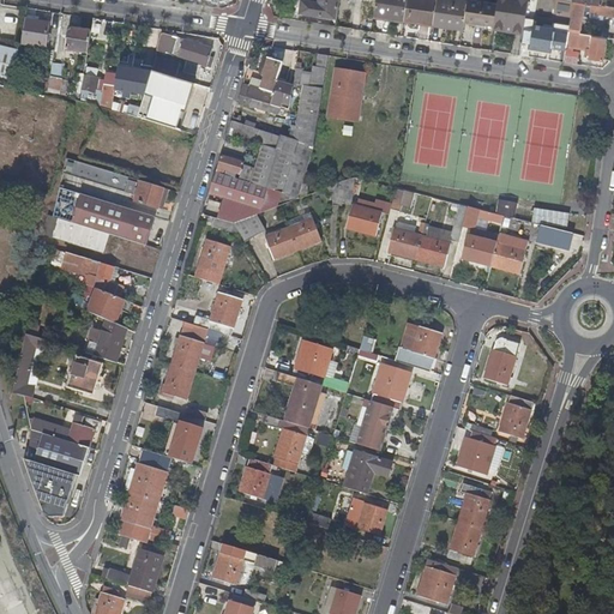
[(301,0),(300,12),(338,18),(339,0),(319,0),(319,1),(311,0),(301,0)]
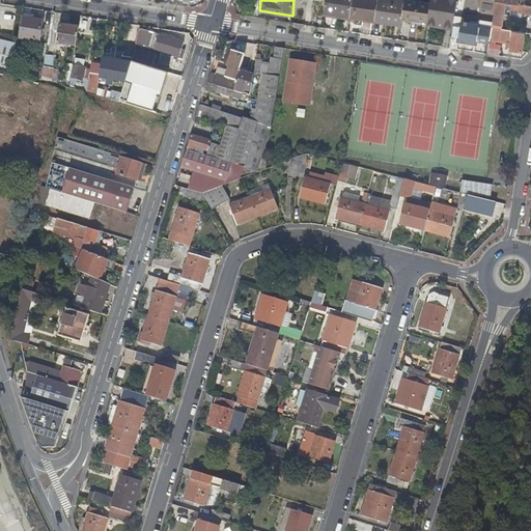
[(326,0),(324,11),(350,16),(352,0),(326,0)]
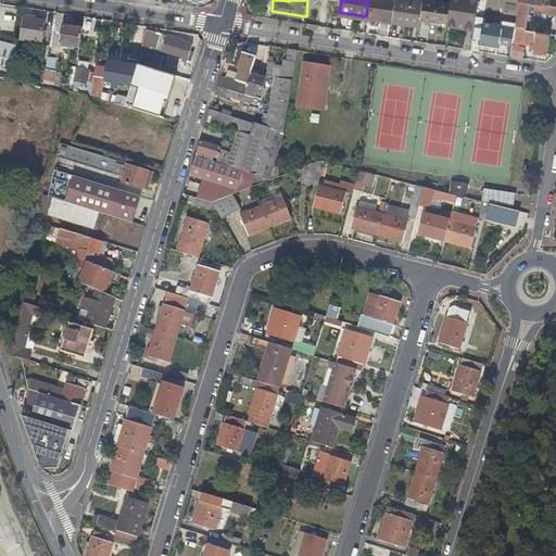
[(368,0),(366,16),(393,21),(395,0),(368,0)]
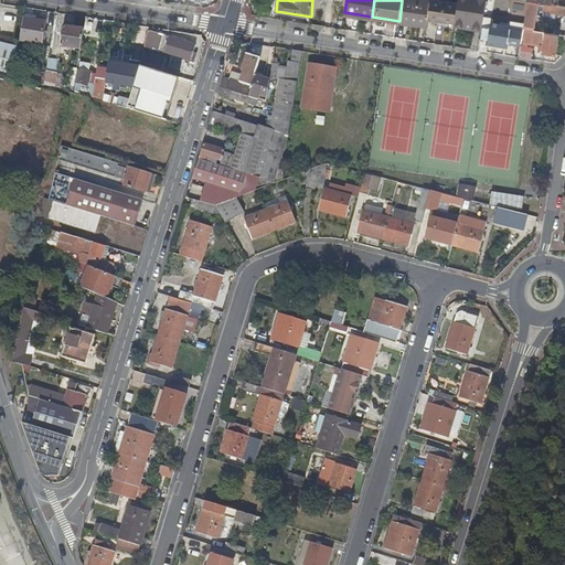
[(430,1),(420,0),(402,0),(400,21),(427,25),(428,19),(430,1)]
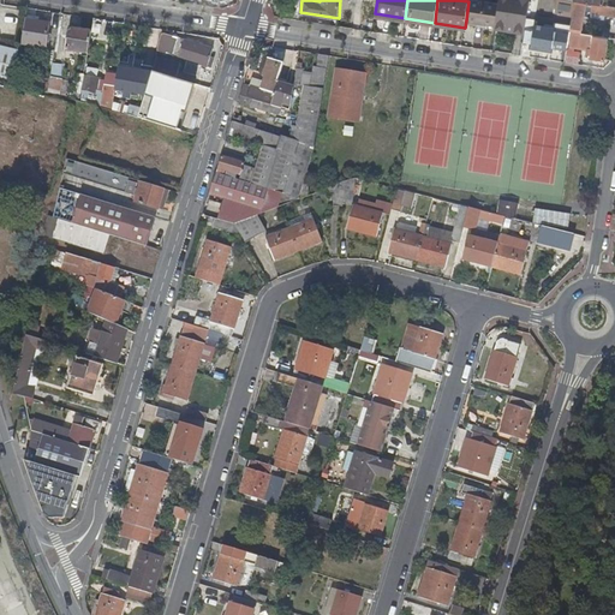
[(466,21),(495,25),(499,5),(470,0),(469,0),(469,1),(466,21)]
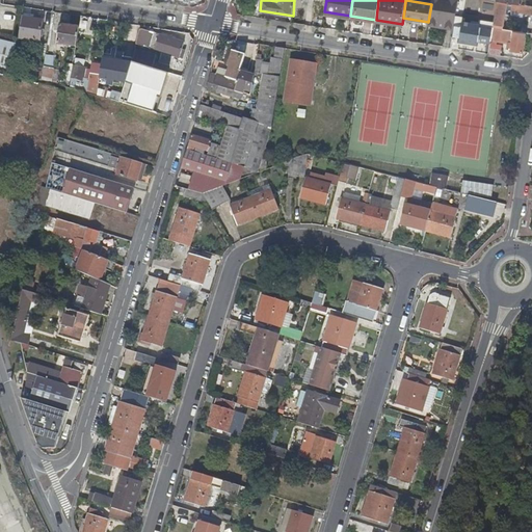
[(457,0),(431,0),(431,4),(428,22),(428,24),(454,28),(456,11),(457,0)]
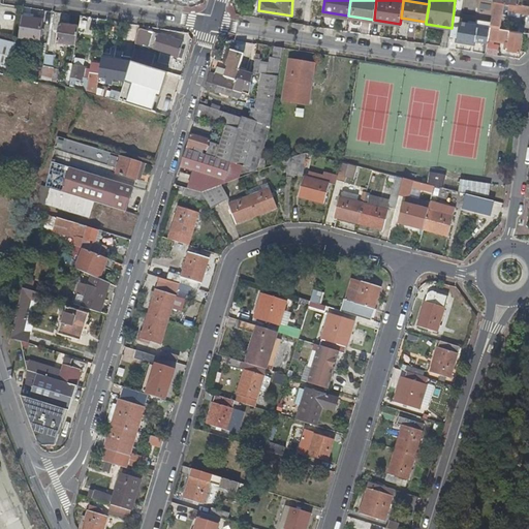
[(500,29),(504,2),(495,0),(494,0),(490,27),(500,29)]
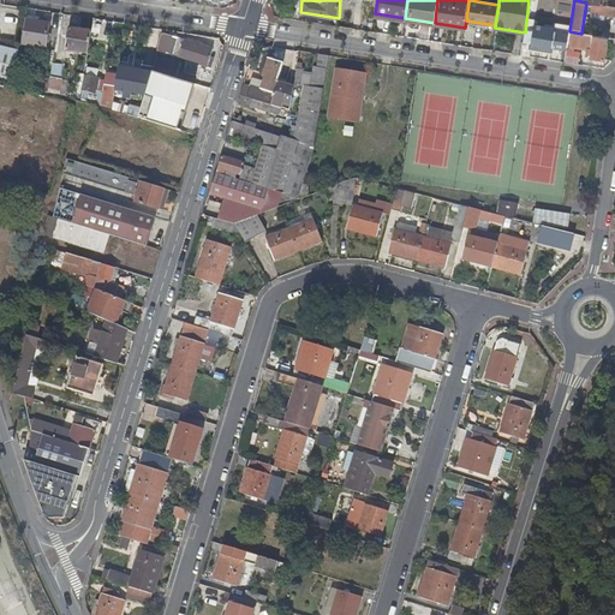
[(601,5),(593,4),(592,11),(607,13),(614,15),(614,6),(603,5),(601,5)]
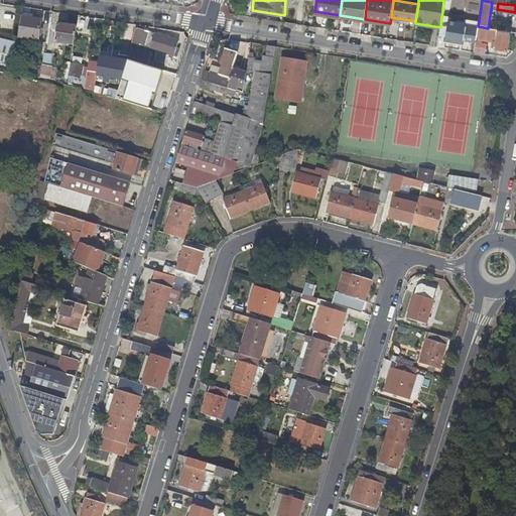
[(449,12),(442,11),(440,27),(438,36),(445,37),(444,41),(458,43),(459,39),(476,42),(476,39),(478,27),(447,23),(449,12)]
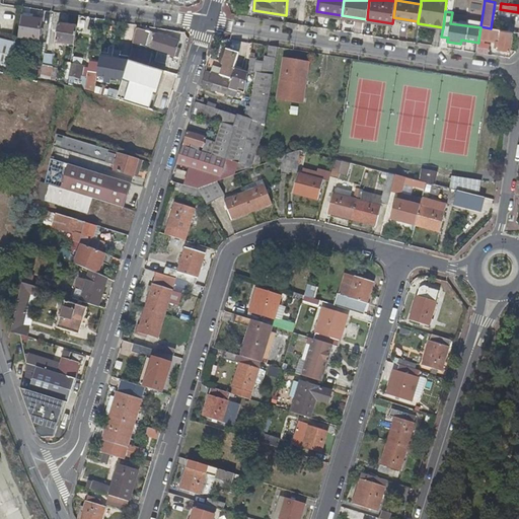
[(43,19),(22,16),(19,36),(40,40),(43,19)]
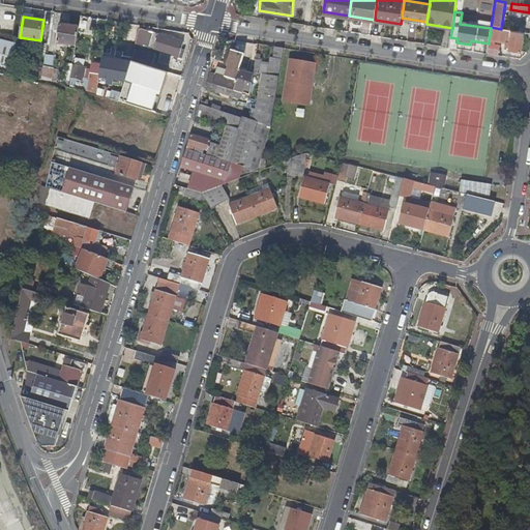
[(57,42),(76,46),(79,26),(60,23),(57,42)]
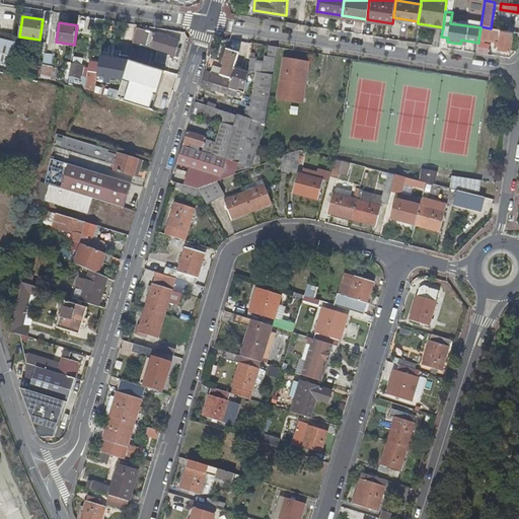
[(177,48),(180,40),(138,26),(133,43),(175,56),(175,55),(177,56),(180,49),(177,48)]
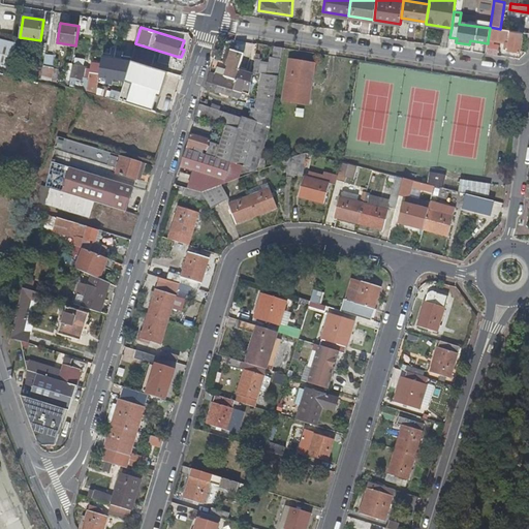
[(520,51),(522,32),(500,29),(490,27),(490,28),(488,40),(499,41),(499,39),(509,40),(508,50),(520,51)]
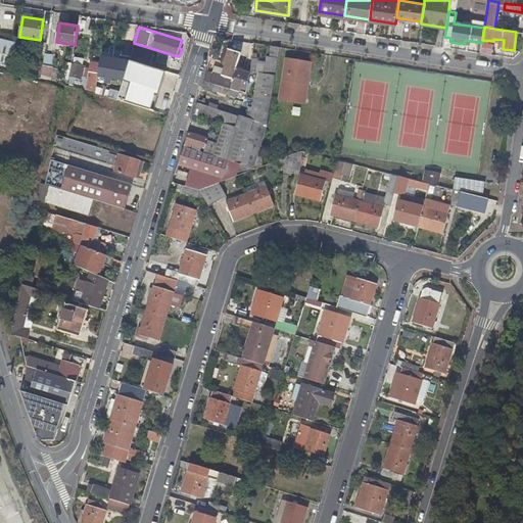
[(16,43),(0,39),(0,68),(10,72),(16,43)]
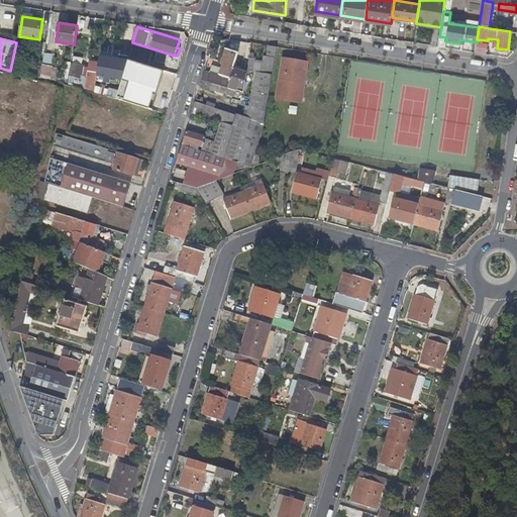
[(262,73),(273,75),(278,46),(267,44),(264,61),(255,60),(255,58),(254,57),(255,53),(251,52),(248,70),(262,73)]
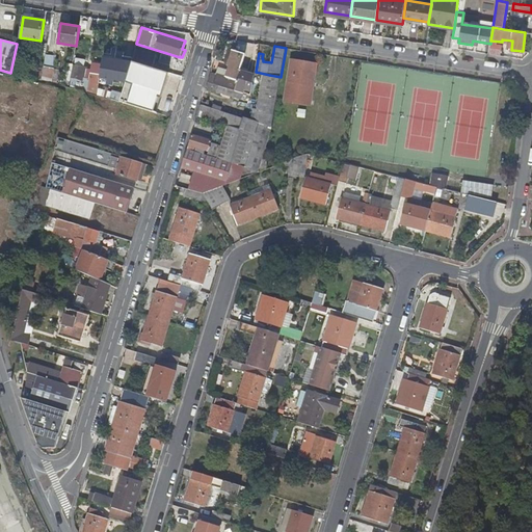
[(229,78),(211,72),(209,82),(243,92),(251,96),(255,75),(247,73),(248,70),(241,67),(245,54),(234,50),(230,62),(232,68),(229,78)]
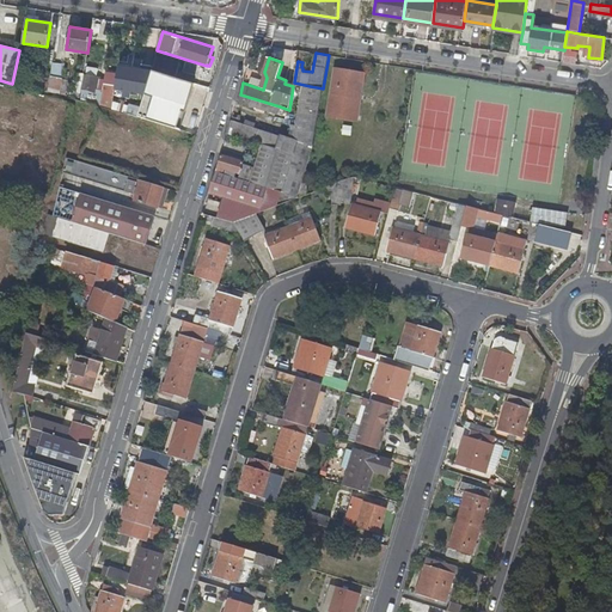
[(63,66),(53,63),(50,79),(48,92),(60,95),(63,79),(62,79),(63,66)]
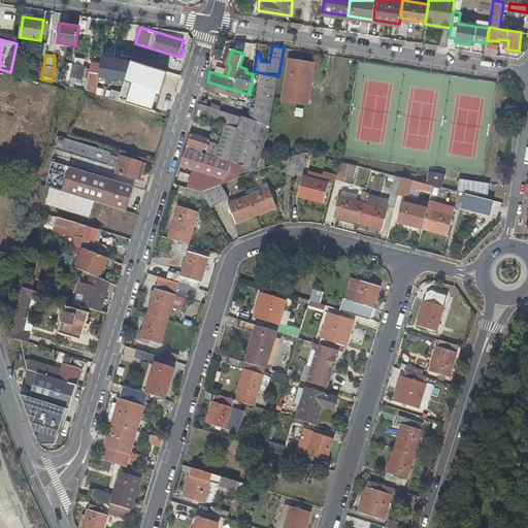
[(122,61),(103,58),(100,74),(99,77),(119,80),(122,61)]
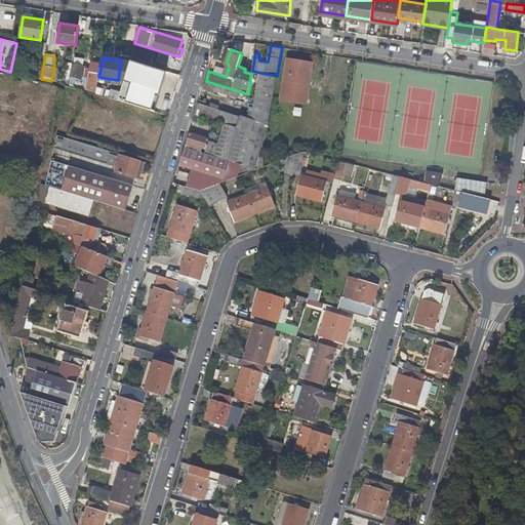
[(313,63),(288,59),(282,99),(308,103),(313,63)]
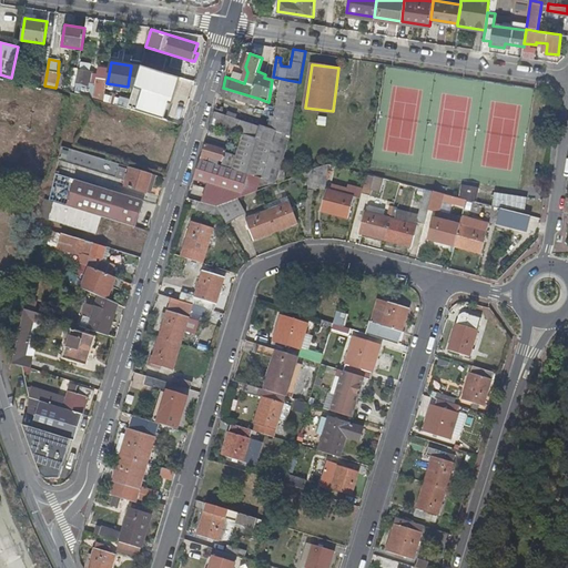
[(164,120),(178,78),(142,66),(131,101),(128,109),(164,120)]
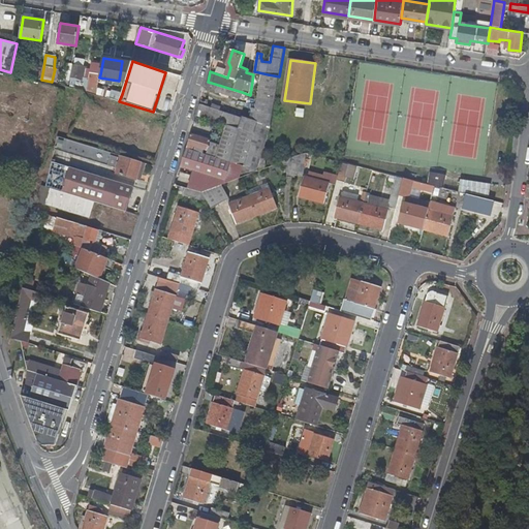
[(60,80),(59,84),(69,86),(72,66),(72,64),(67,63),(66,70),(65,70),(63,81),(60,80)]
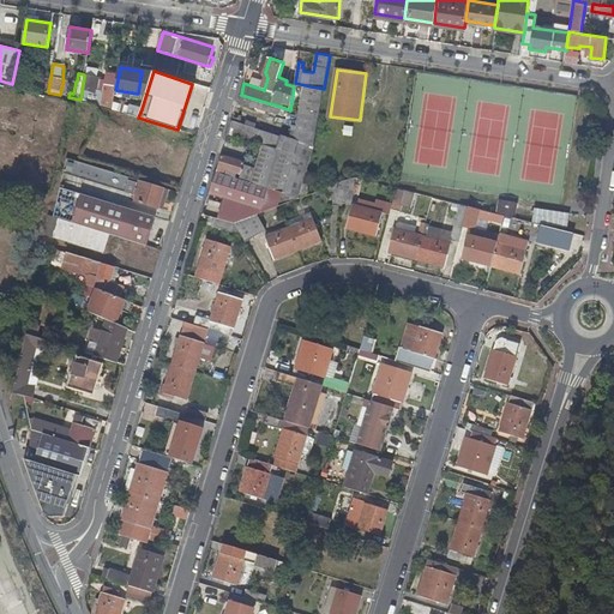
[(42,79),(17,74),(16,85),(48,92),(50,79),(43,77),(42,79)]
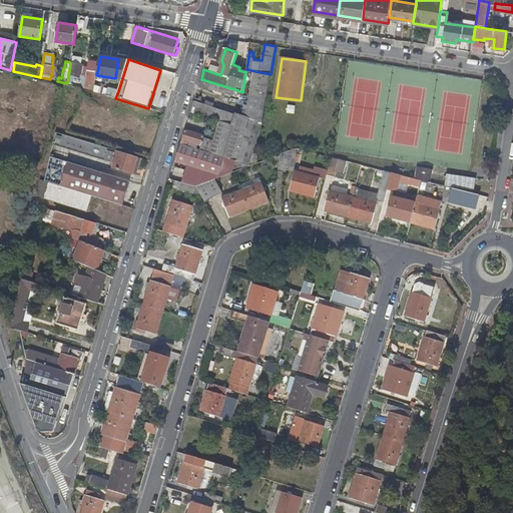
[(84,66),(70,64),(67,83),(78,87),(94,91),(96,75),(97,72),(88,70),(86,80),(82,79),(84,66)]
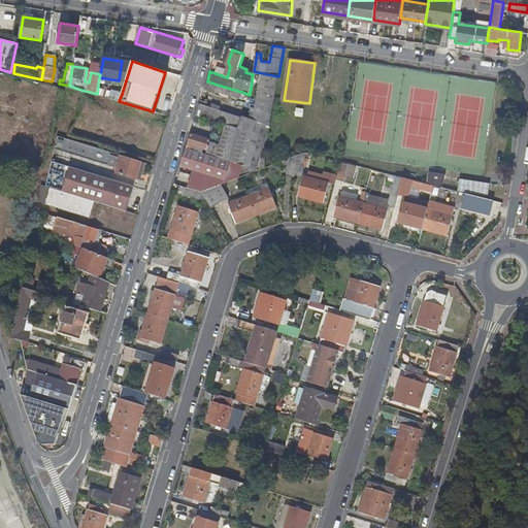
[(267,74),(265,87),(277,89),(278,76),(267,74)]
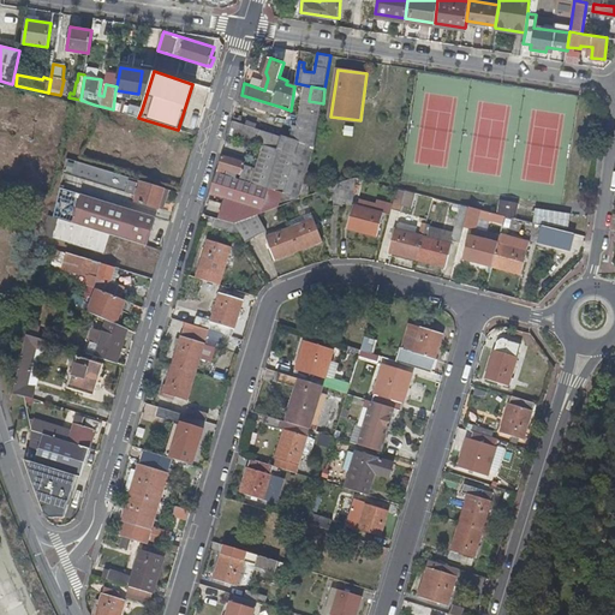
[(280,114),(281,107),(242,95),(239,101),(251,105),(251,106),(280,114)]
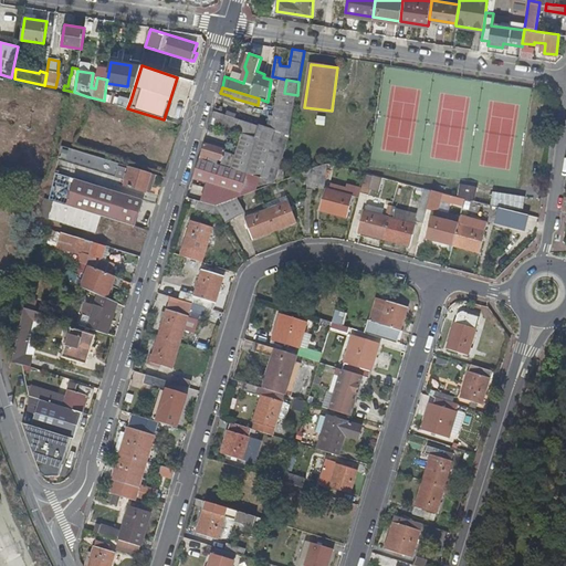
[(297,95),(284,93),(281,92),(276,104),(294,109),(297,95)]
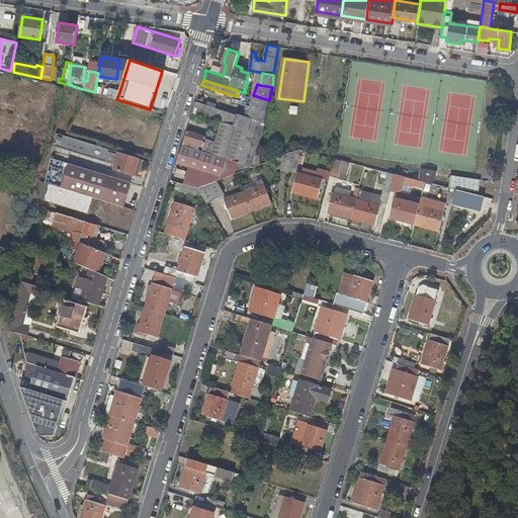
[(116,99),(119,92),(109,89),(106,96),(116,99)]
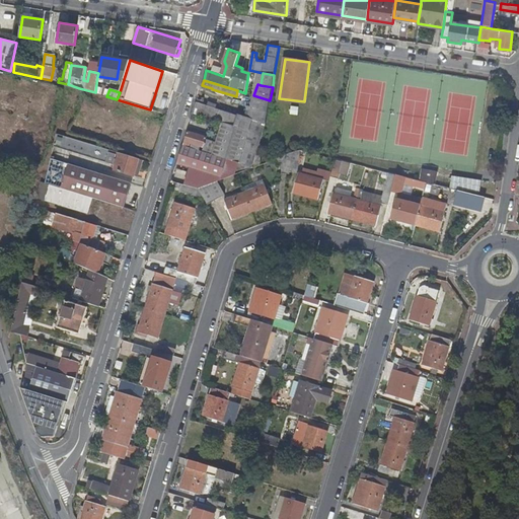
[(266,123),(270,100),(253,95),(251,106),(246,106),(245,117),(266,123)]
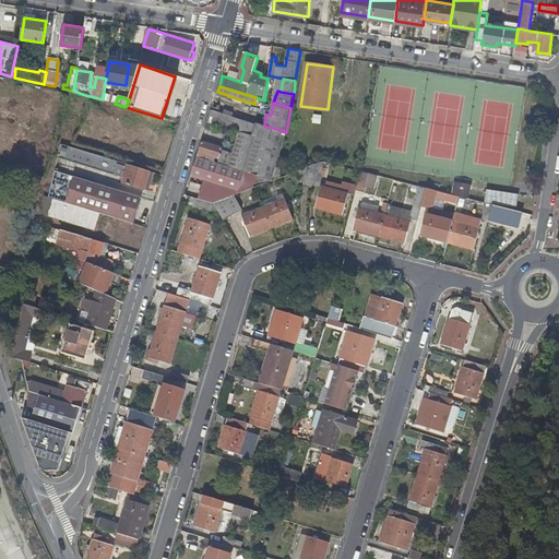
[(223,147),(202,141),(197,156),(218,163),(273,180),(274,179),(280,178),(283,156),(280,155),(286,133),(240,119),(212,109),(207,121),(239,131),(233,153),(223,150),(223,147)]
